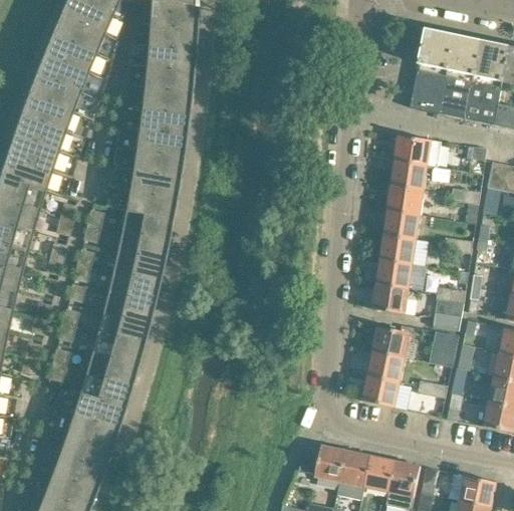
[(113,12),(85,0),(70,0),(64,14),(105,31),(113,12)]
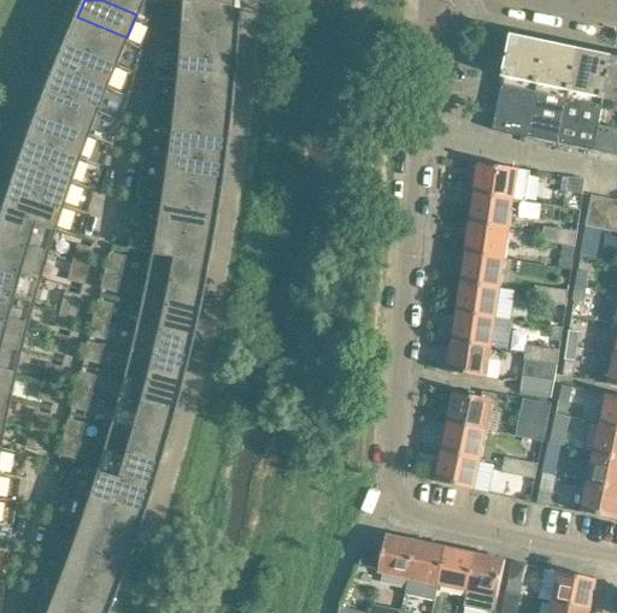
[(103,0),(136,15),(144,0),(175,0),(180,9),(180,25),(233,30),(234,7),(233,0),(103,0)]
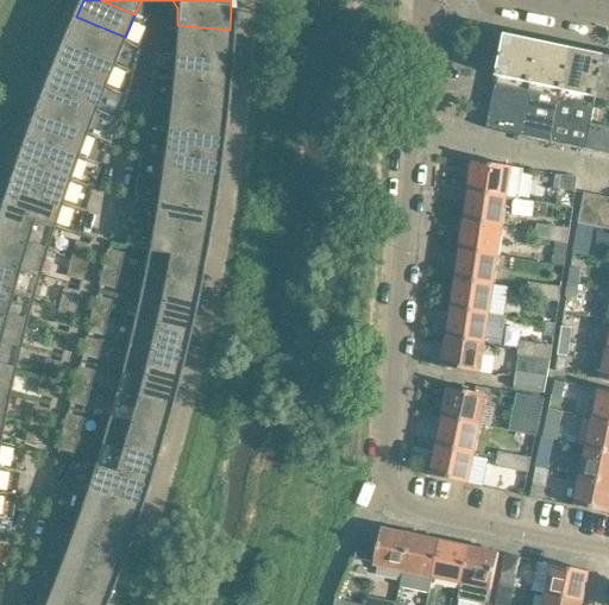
[(115,60),(125,37),(76,17),(66,41),(115,60)]
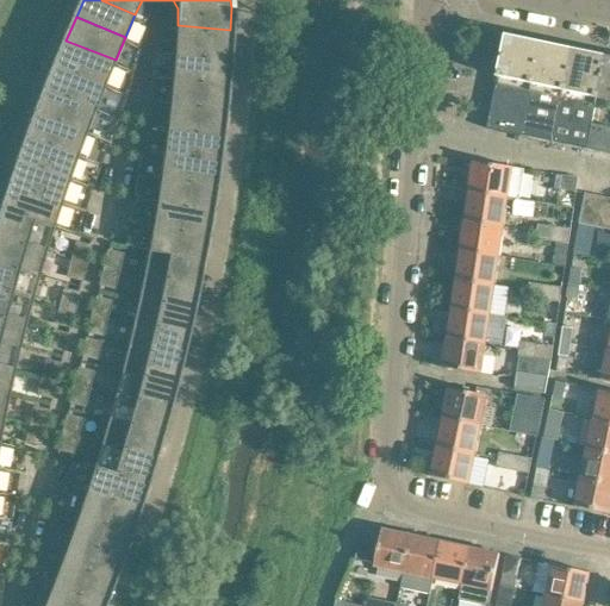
[(229,55),(230,30),(178,25),(175,50),(229,55)]
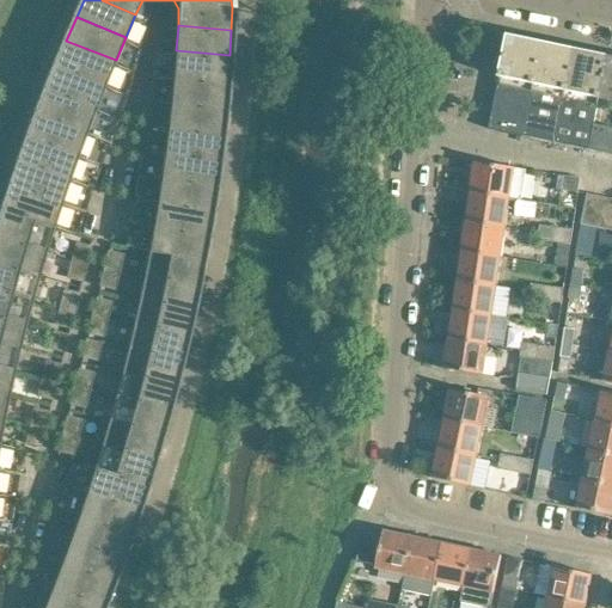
[(509,32),(497,85),(532,92),(543,40),(542,40),(512,34),(513,32),(509,32)]
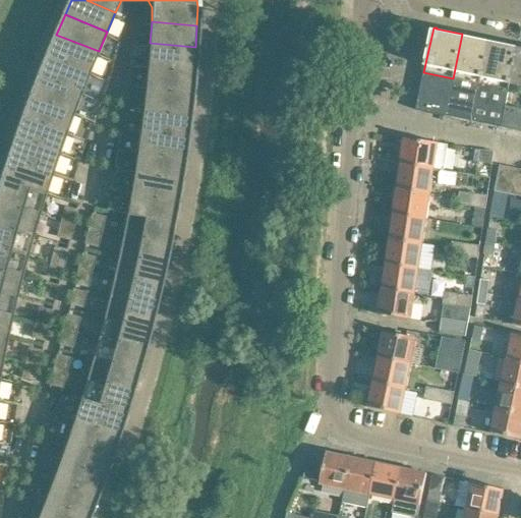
[(462,34),(453,78),(480,84),(489,40),(488,39),(488,40),(464,35),(464,34),(462,34)]
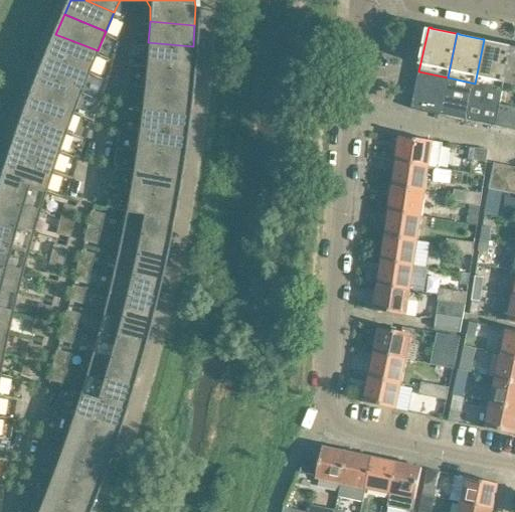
[(98,50),(55,34),(51,43),(47,54),(90,70),(92,65),(98,50)]
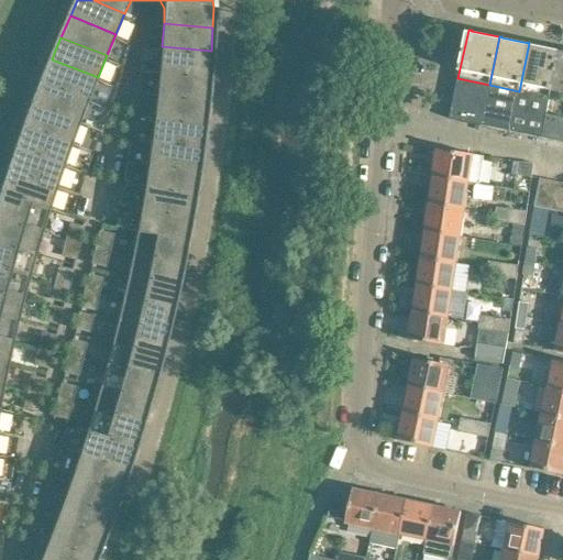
[(529,43),(519,91),(550,97),(552,88),(560,50),(559,50),(531,44),(531,43),(529,43)]
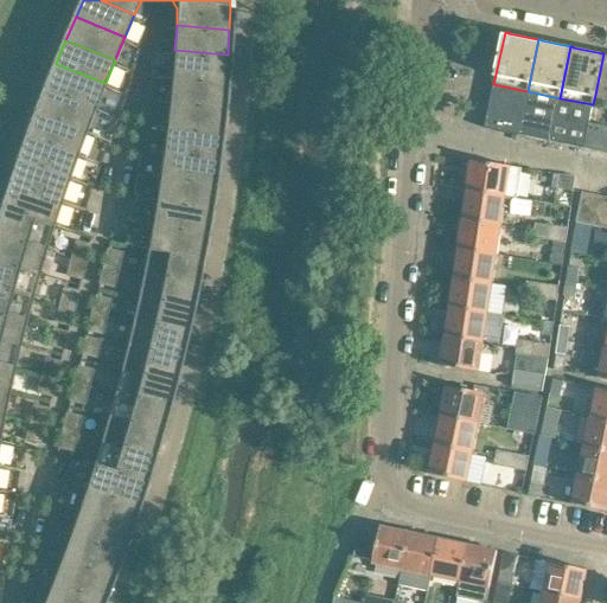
[(225,71),(228,55),(174,50),(172,75),(225,81),(225,71)]
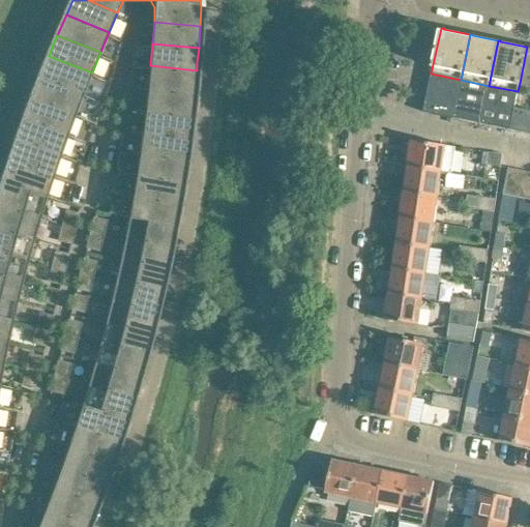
[(529,85),(529,48),(528,48),(528,47),(527,47),(520,83),(529,85)]
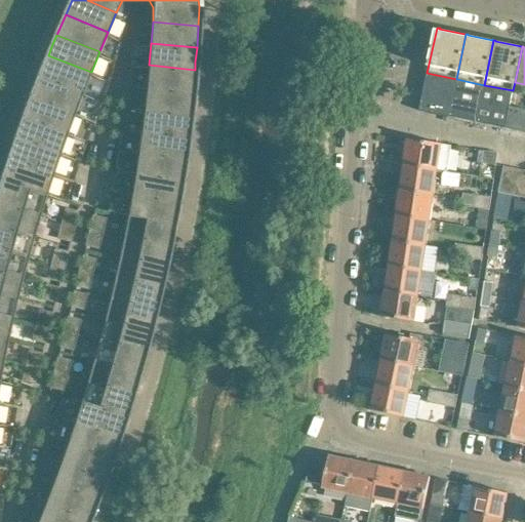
[(91,72),(48,55),(40,76),(83,91),(91,72)]
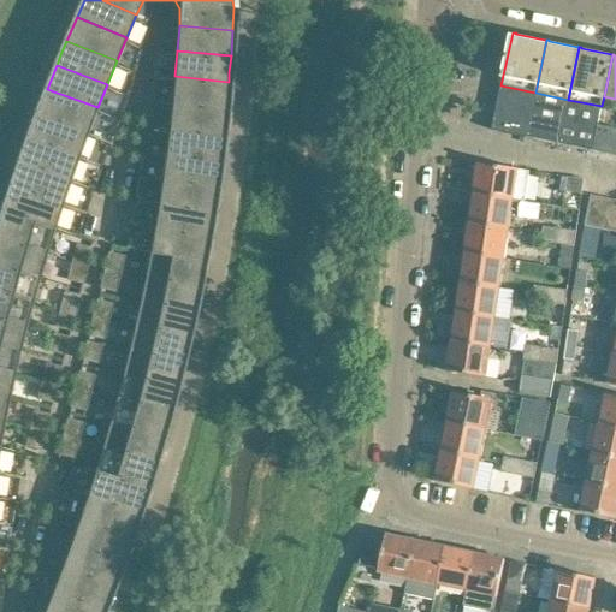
[(226,97),(229,82),(175,76),(173,93),(172,101),(226,107),(226,97)]
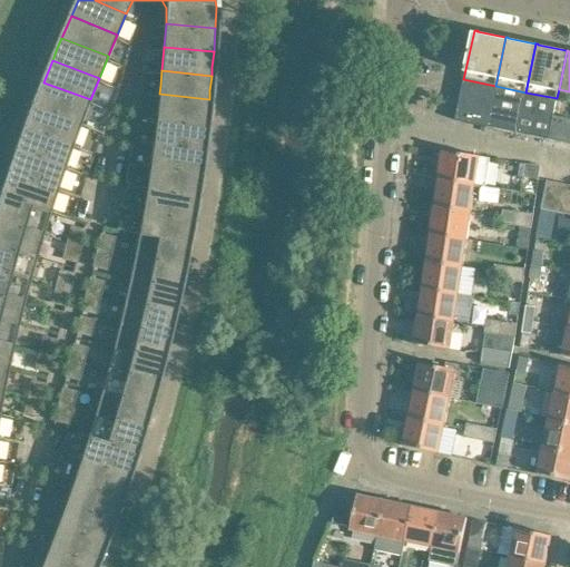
[(488,126),(495,86),(463,79),(454,119),(488,126)]
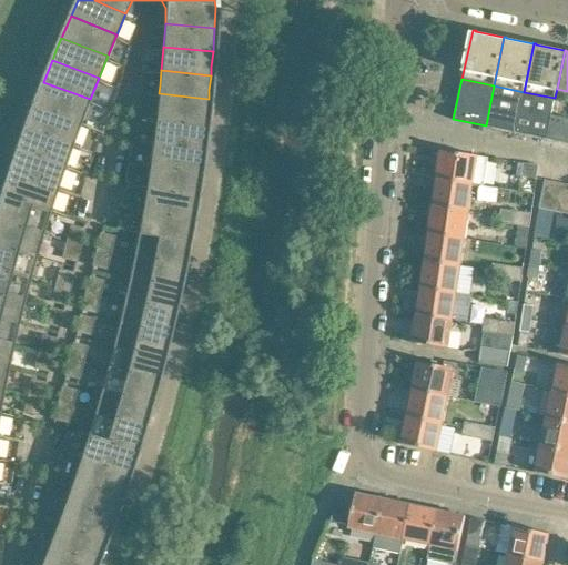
[(85,110),(90,99),(43,82),(40,92),(36,104),(81,121),(85,110)]
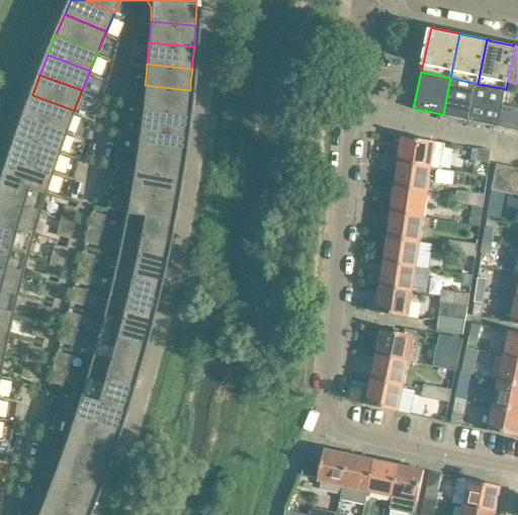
[(470,119),(478,84),(450,78),(443,114),(470,119)]
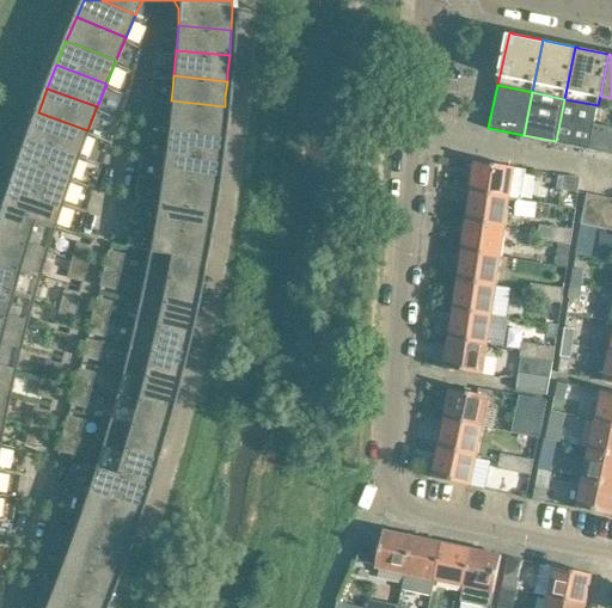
[(594,121),(598,105),(564,99),(556,141),(588,148),(594,121)]
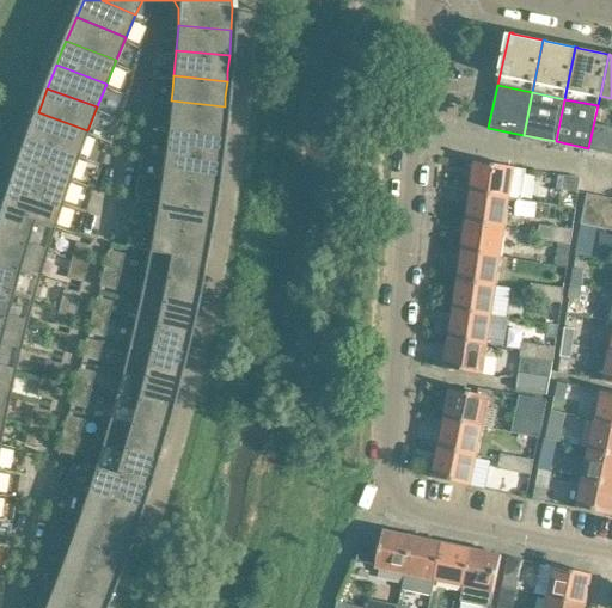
[(221,131),(225,106),(171,100),(169,126),(221,131)]
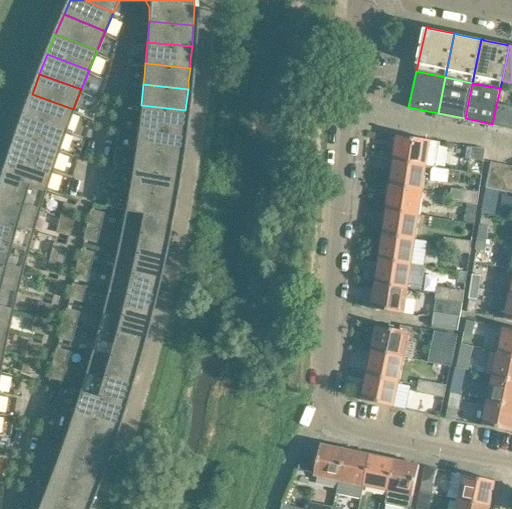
[(73,109),(32,94),(28,103),(24,114),(66,129),(70,119),(73,109)]
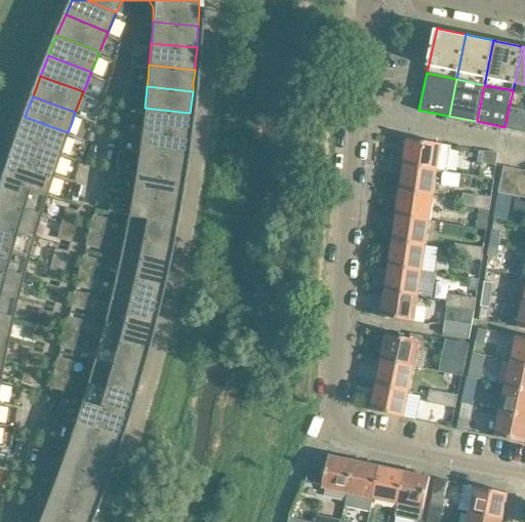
[(517,129),(521,107),(510,104),(505,127),(517,129)]
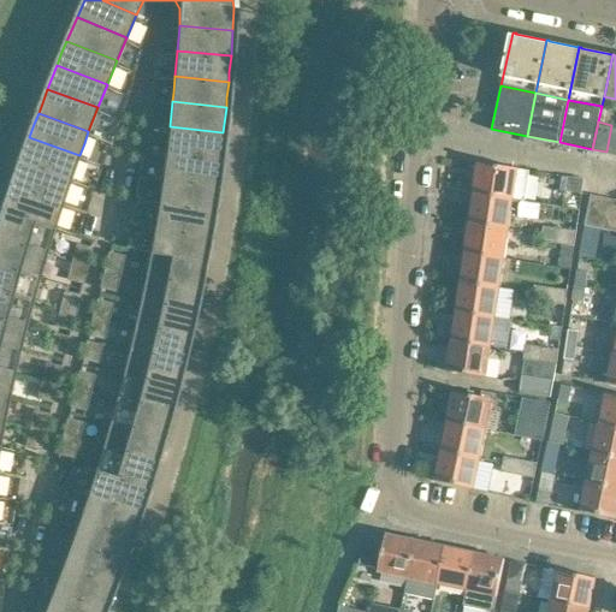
[(221,149),(223,132),(170,126),(169,142),(167,150),(219,159),(221,149)]
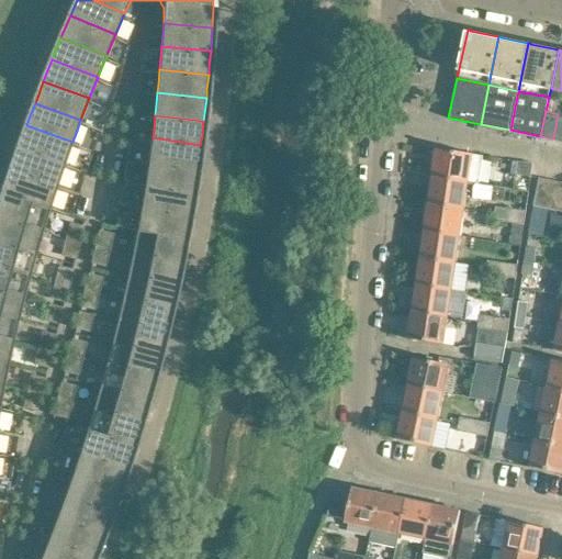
[(69,152),(72,142),(26,125),(23,135),(19,147),(65,163),(69,152)]
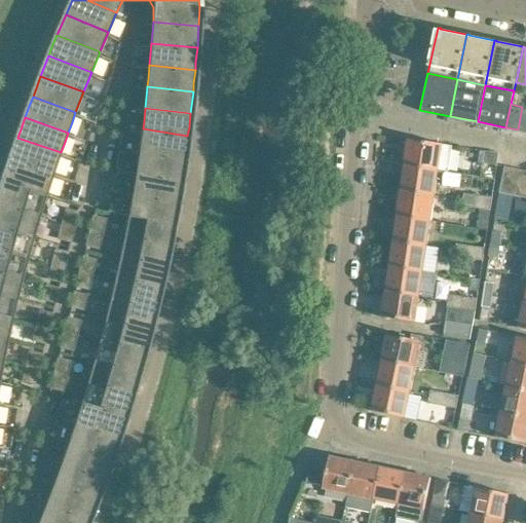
[(186,149),(187,136),(143,128),(141,143),(140,150),(185,157),(186,149)]
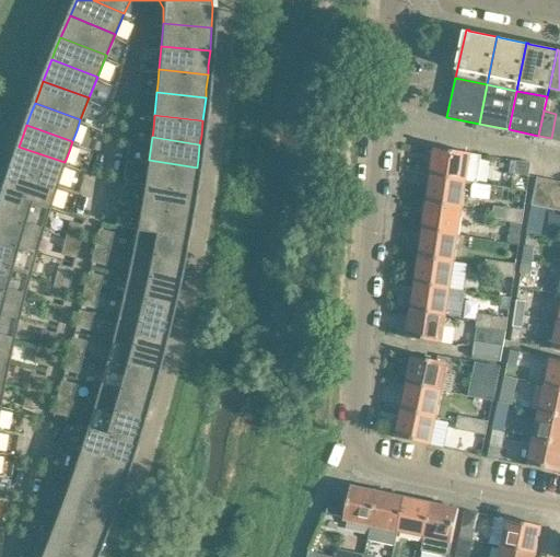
[(57,184),(65,162),(19,147),(15,157),(11,170),(57,184)]
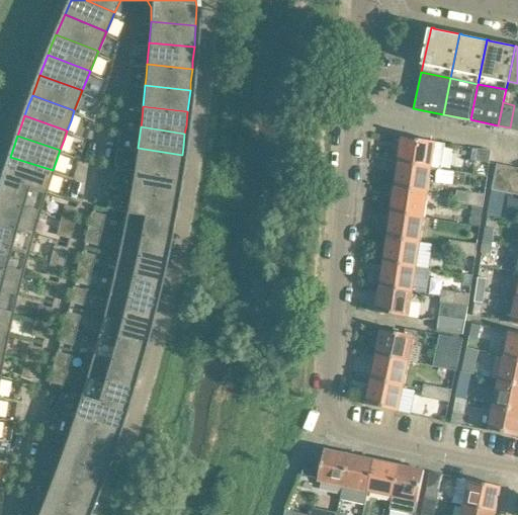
[(402,136),(399,161),(432,166),(442,167),(445,142),(435,141),(402,136)]
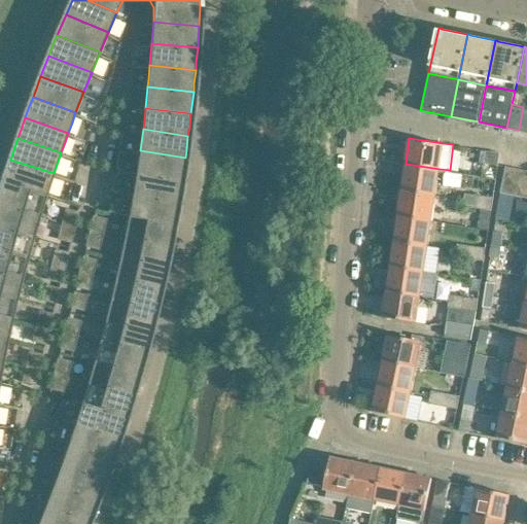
[(526,146),(512,144),(507,162),(526,165),(526,146)]
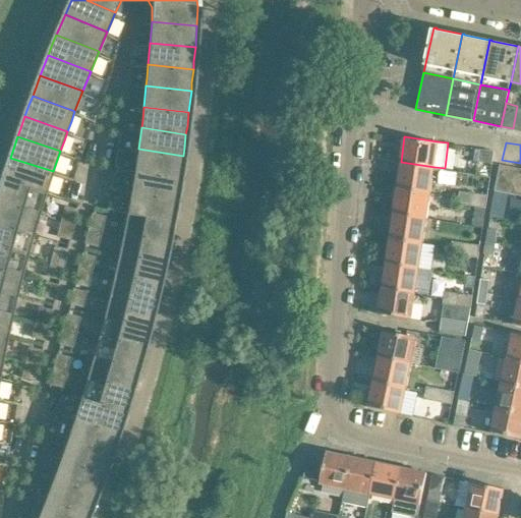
[(495,150),(479,147),(477,159),(493,162),(495,150)]
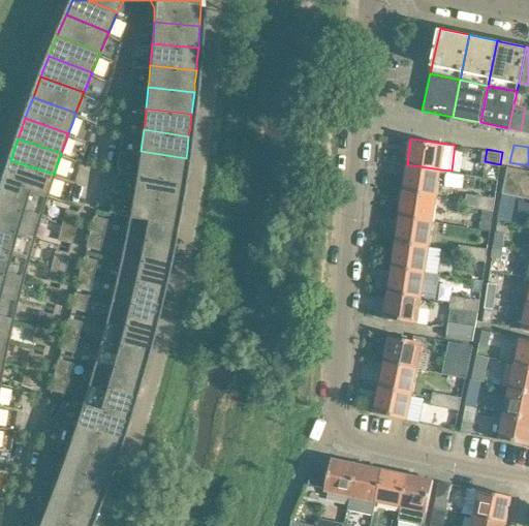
[(184,172),(186,158),(141,151),(136,173),(182,180),(184,172)]
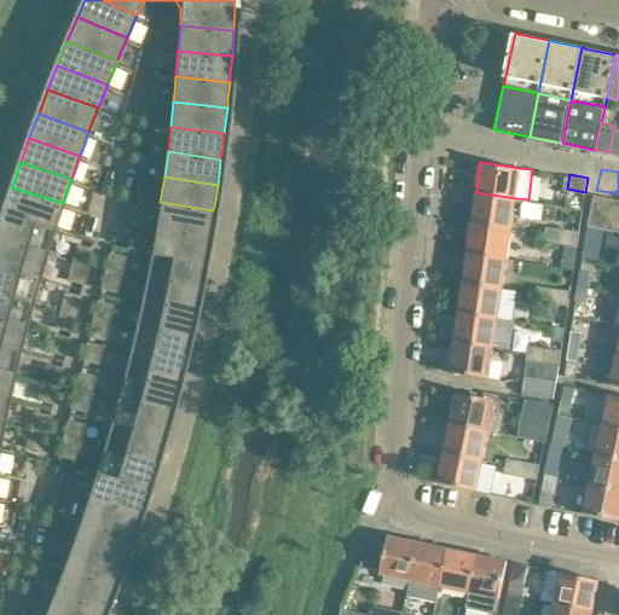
[(59,215),(63,203),(12,187),(9,198),(4,212),(56,227),(59,215)]
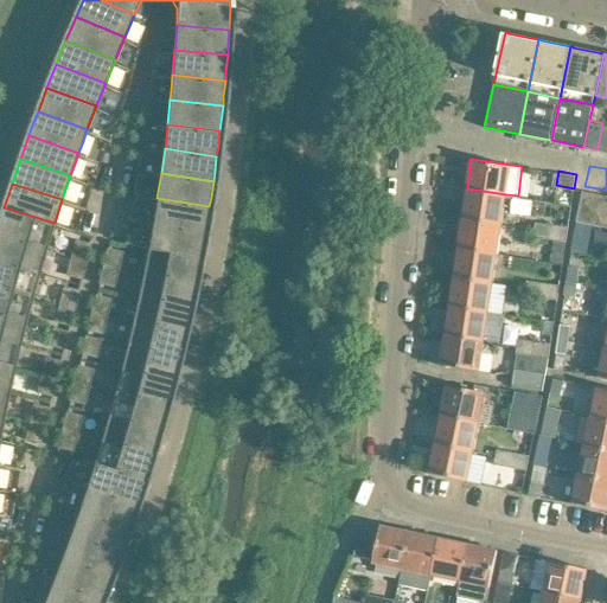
[(502,223),(506,194),(467,188),(462,218),(502,223)]
